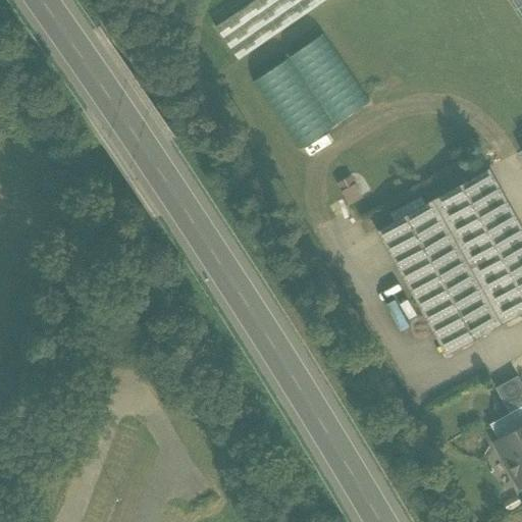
[(255,0),(256,0),(215,28),(238,60),(326,0),(255,0)]
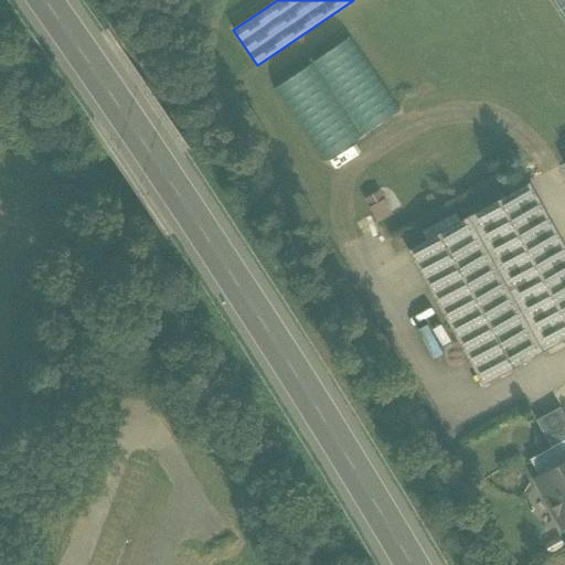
[(564,0),(548,0),(564,27),(564,0)]
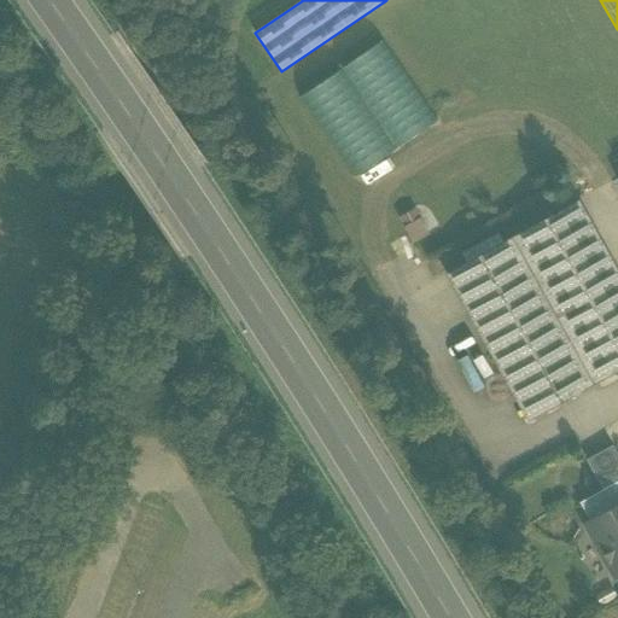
[(382,41),(299,98),(354,178),(437,121),(382,41)]
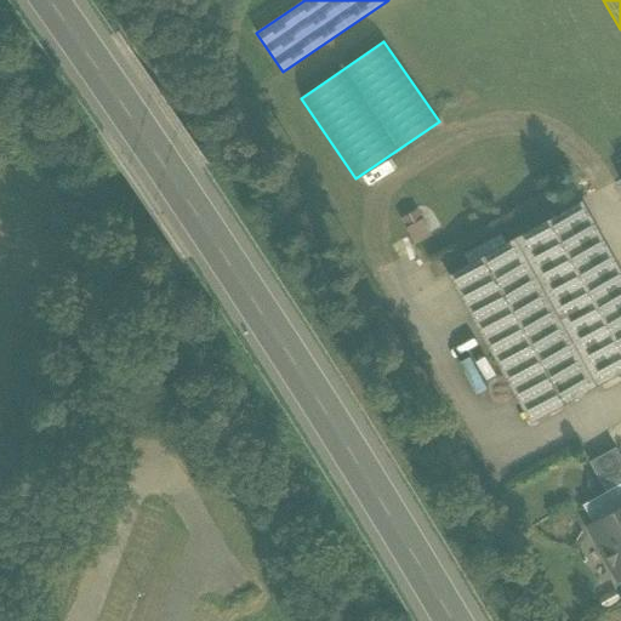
[(620,275),(580,203),(448,275),(530,423),(620,372),(620,275)]
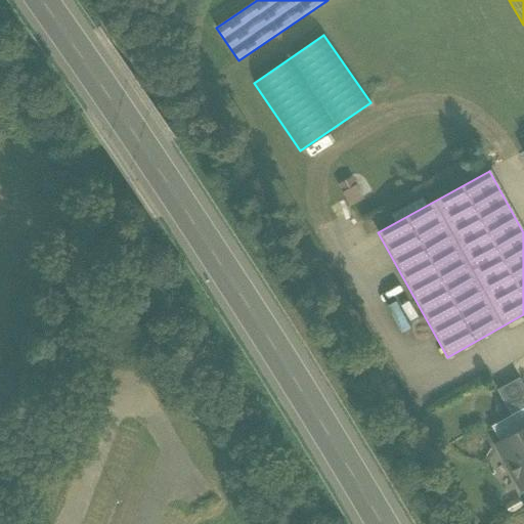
[(523,387),(519,378),(496,390),(511,416),(523,408),(523,407),(523,387)]
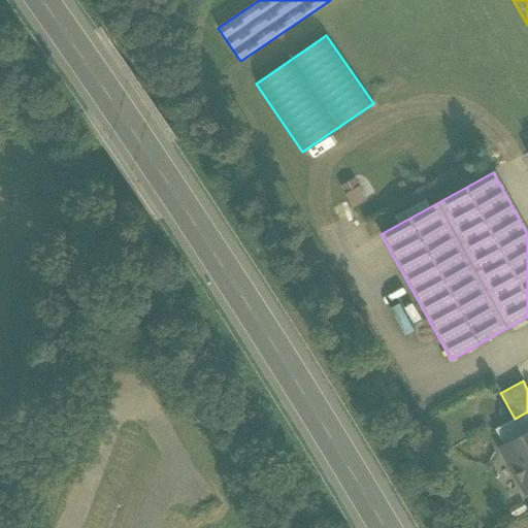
[(515,419),(495,430),(503,447),(527,432),(527,413),(527,411),(515,419)]
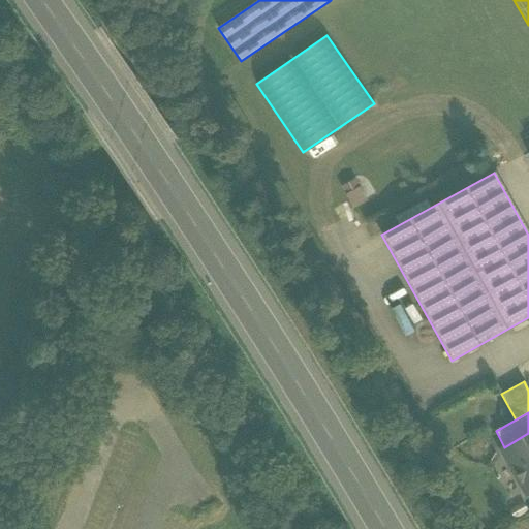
[(528,433),(504,447),(501,448),(526,494),(528,492),(528,433)]
